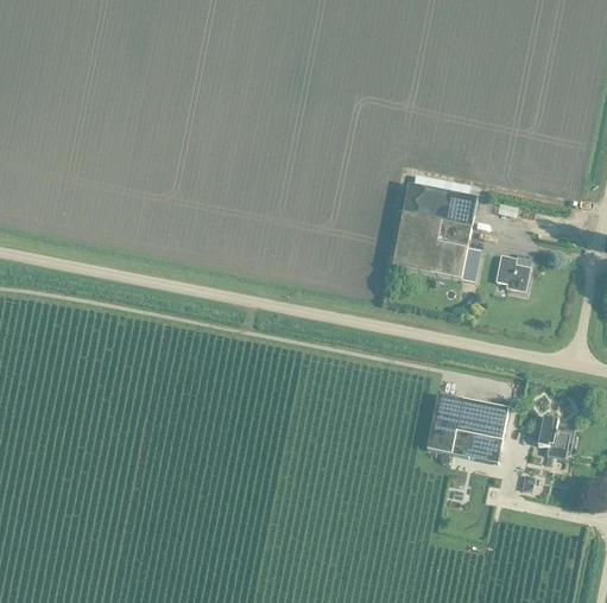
[(473,279),(479,248),(466,246),(470,224),(470,226),(476,196),(408,182),(397,237),(392,264),(473,279)]
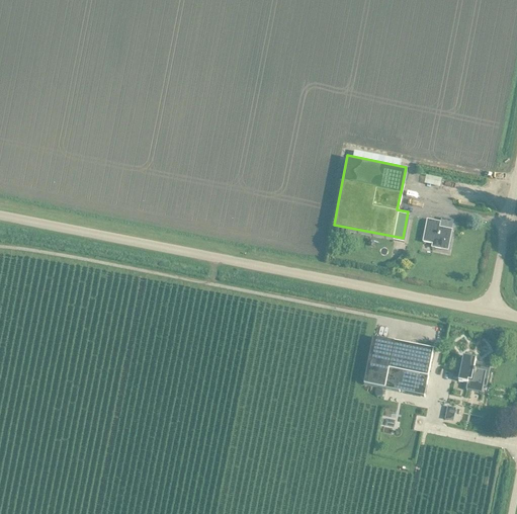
[(447,247),(451,226),(438,224),(439,219),(426,216),(421,238),(431,240),(430,244),(447,247)]
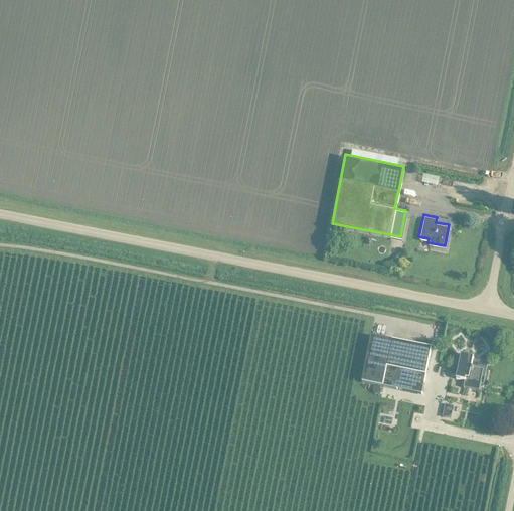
[(370,333),(361,379),(380,382),(384,363),(424,371),(430,344),(370,333)]
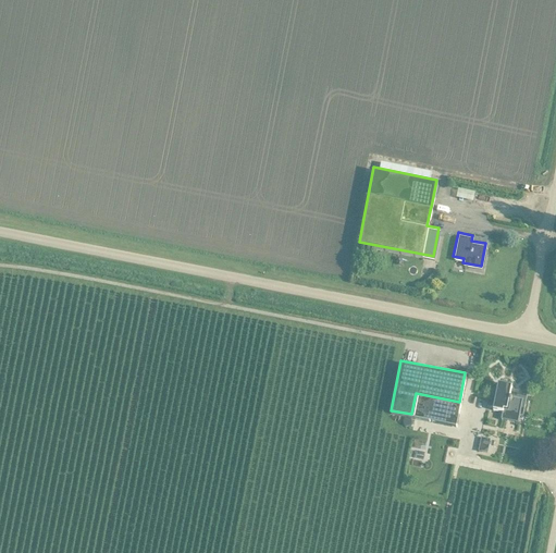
[(492,406),(501,408),(499,415),(517,419),(522,391),(509,389),(510,382),(497,380),(492,406)]
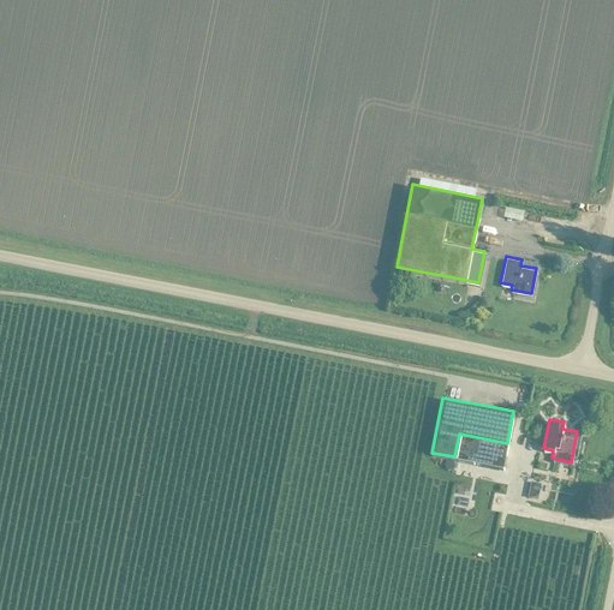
[(459,434),(454,456),(502,466),(507,443),(459,434)]
